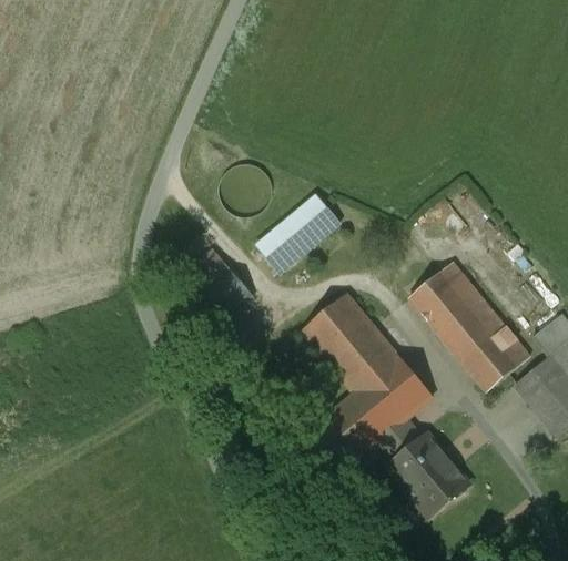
[(316,192),(256,242),(280,269),(338,220),(316,192)]
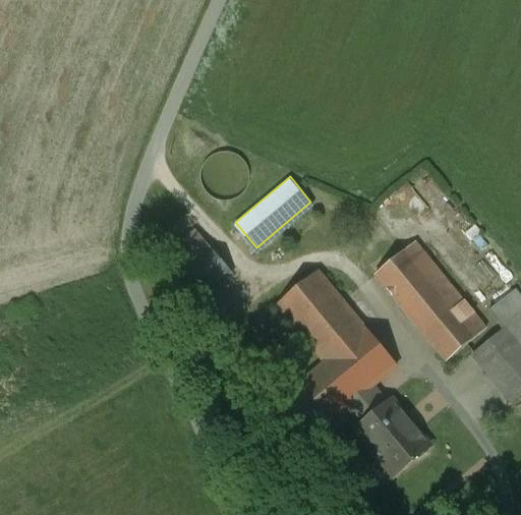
[(195,226),(158,258),(193,299),(231,269),(195,226)]
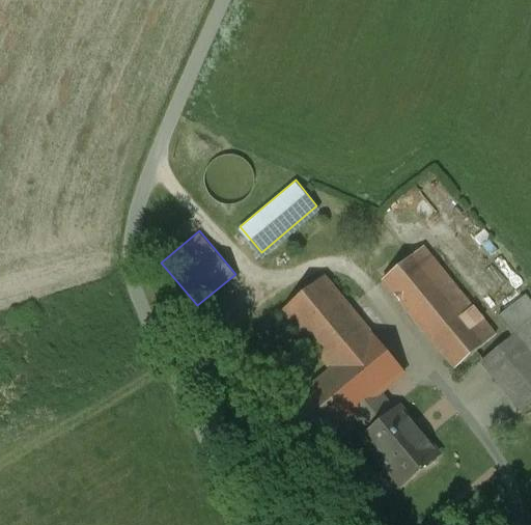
[(495,331),(422,243),(382,276),(399,297),(399,296),(454,363),(495,331)]
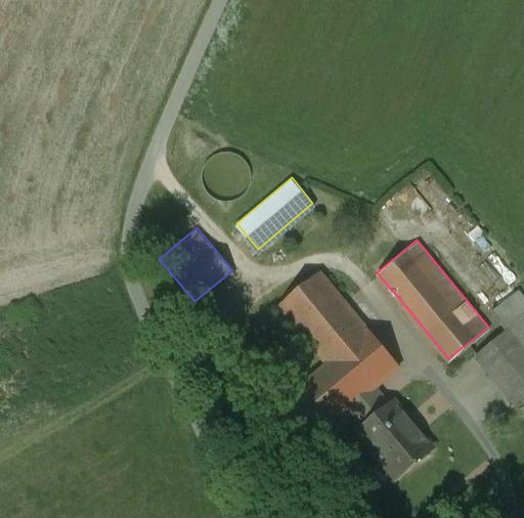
[(318,268),(278,302),(326,360),(282,397),(312,434),(349,403),(397,363),(367,327),(366,327),(318,268)]
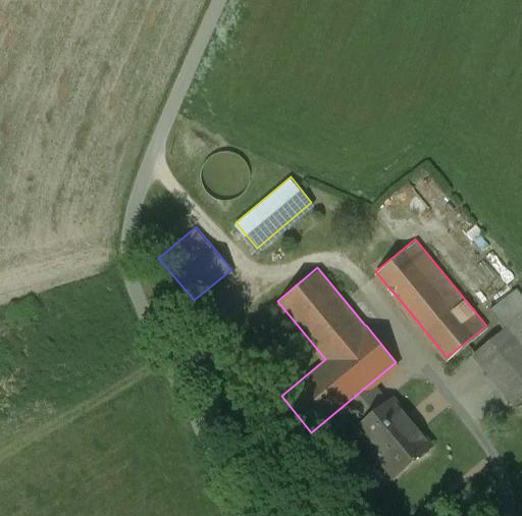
[(521,295),(514,287),(488,308),(504,325),(473,351),(513,399),(521,391),(521,295)]
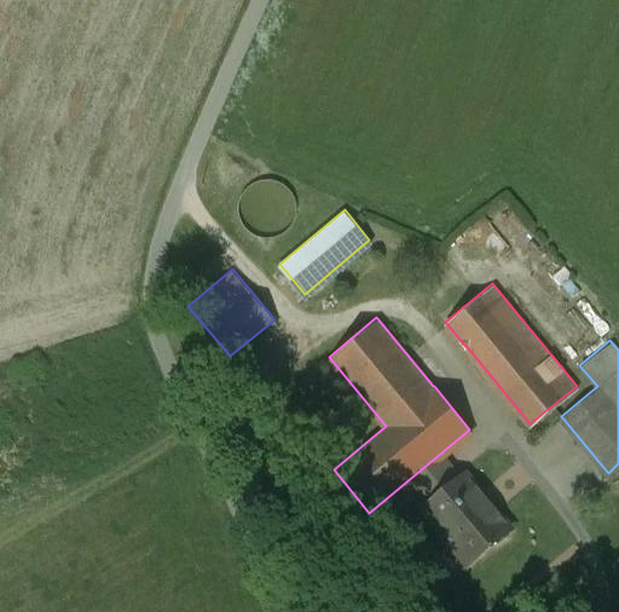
[(460,475),(441,454),(470,429),(469,429),(412,477),(431,498),(422,506),(468,560),(492,540),(498,541),(507,532),(508,527),(510,525),(496,508),(492,508),(478,490),(478,486),(464,471),(460,475)]
